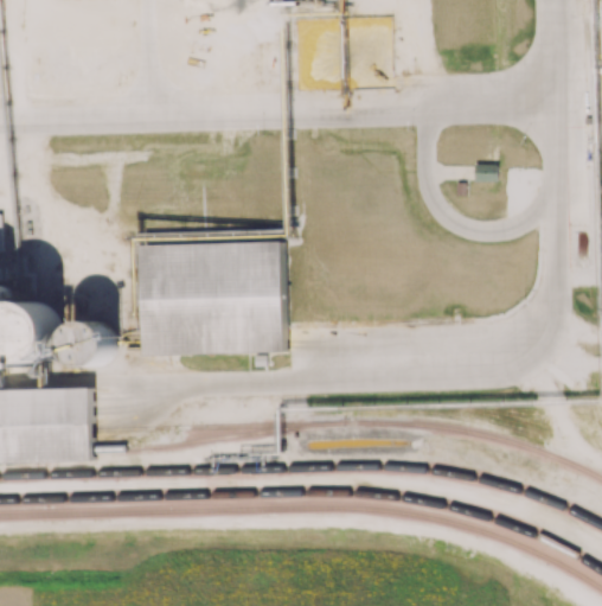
[(471,182),(471,164),(493,164),(493,182),(471,182)]
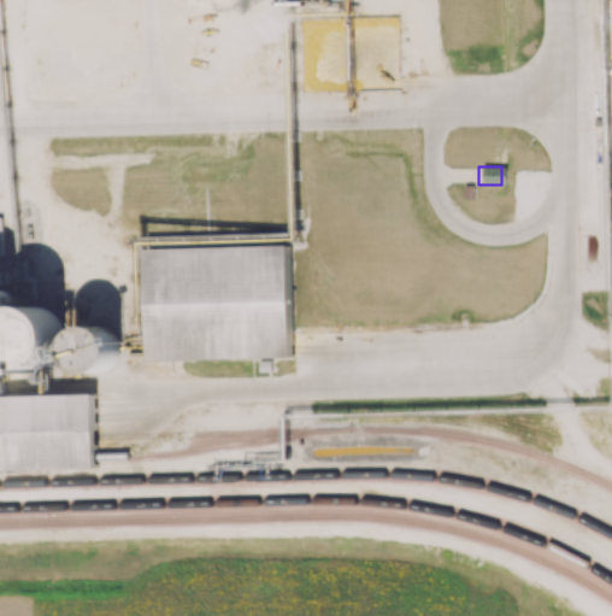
[(470,186),(470,200),(459,200),(459,186),(470,186)]
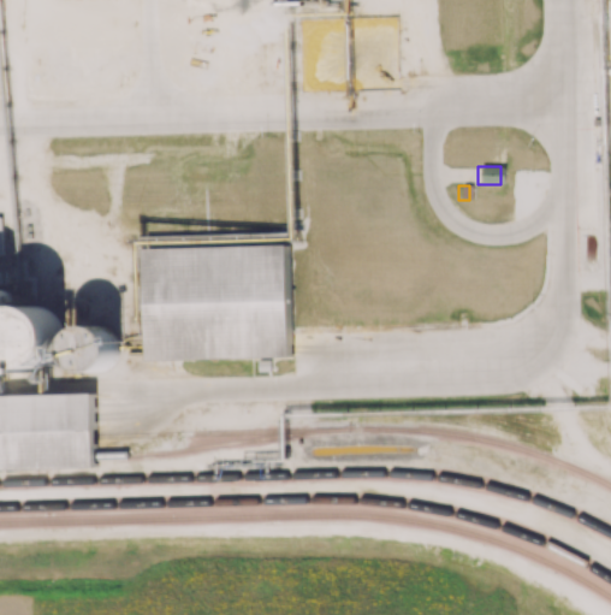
[(142,361),(140,249),(284,246),(286,358),(142,361)]
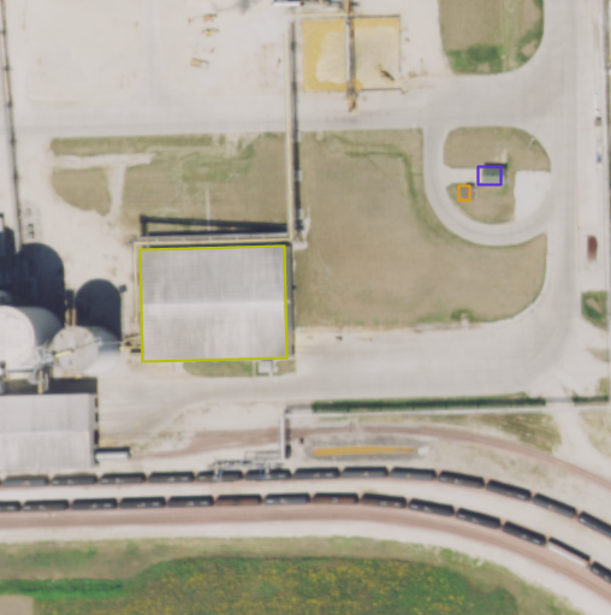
[(9,314),(9,306),(9,300),(5,294),(0,290),(0,347),(4,355),(11,361),(18,366),(27,368),(35,368),(43,365),(51,360),(57,353),(60,344),(61,336),(59,327),(55,319),(49,313),(42,308),(33,306),(24,307),(16,309),(9,314)]
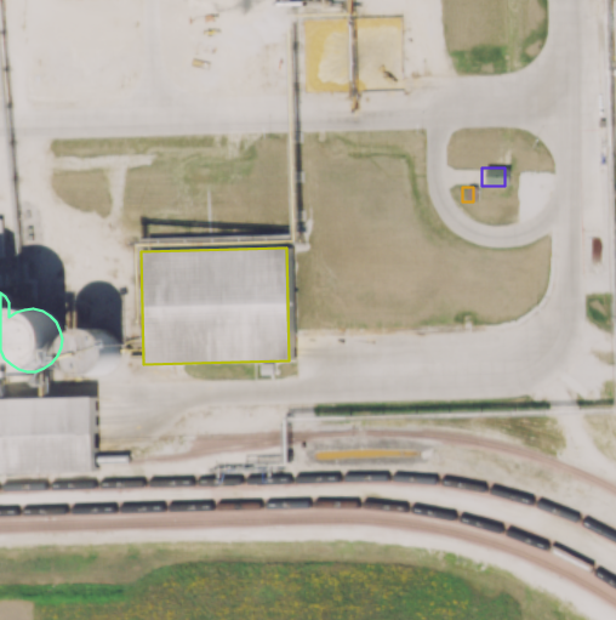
[(92,376),(101,375),(108,371),(113,365),(117,358),(117,350),(114,341),(108,335),(101,331),(93,329),(85,331),(78,335),(73,341),(69,348),(69,357),(73,364),(78,371),(85,375),(92,376)]
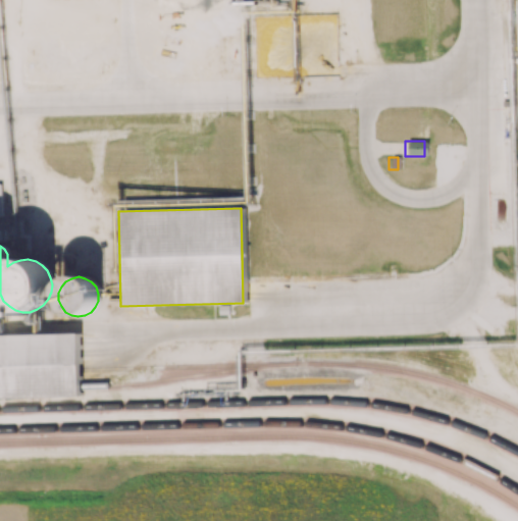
[(0,334),(76,334),(78,397),(0,397),(0,334)]
